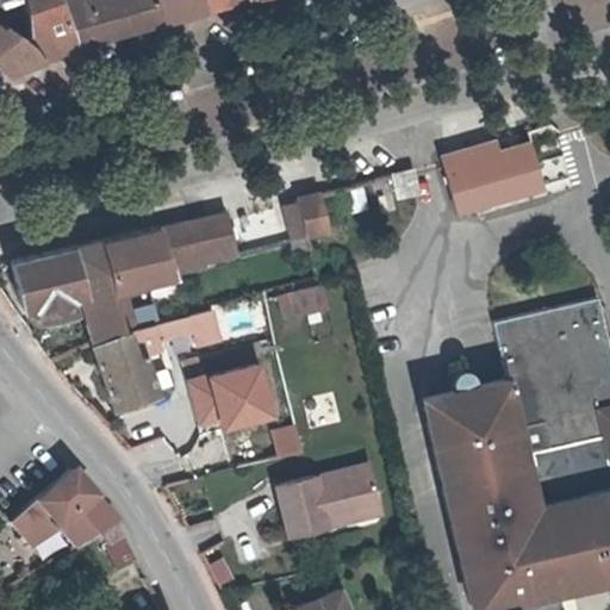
[(23,0),(27,27),(31,54),(78,41),(60,0),(23,0)]
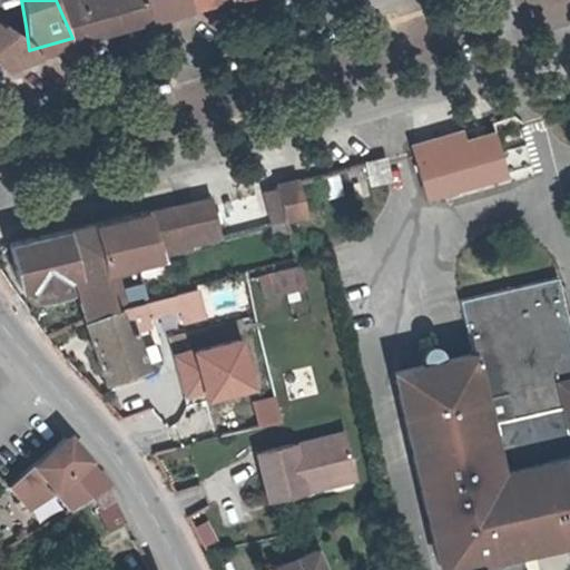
[(56,0),(72,38),(193,2),(192,0),(56,0)]
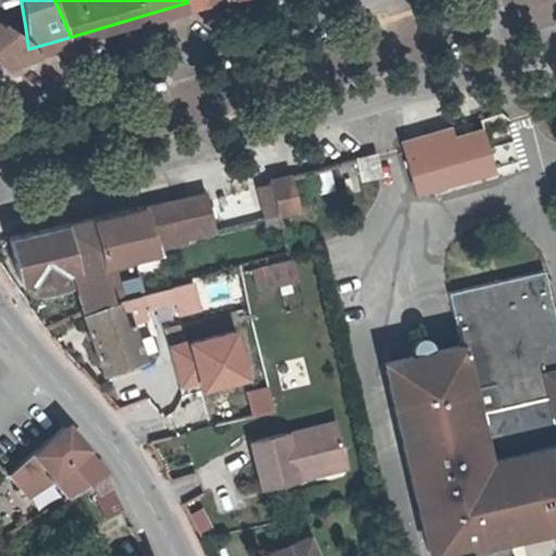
[(28,51),(28,49),(25,25),(12,30),(0,16),(0,59),(3,61),(28,51)]
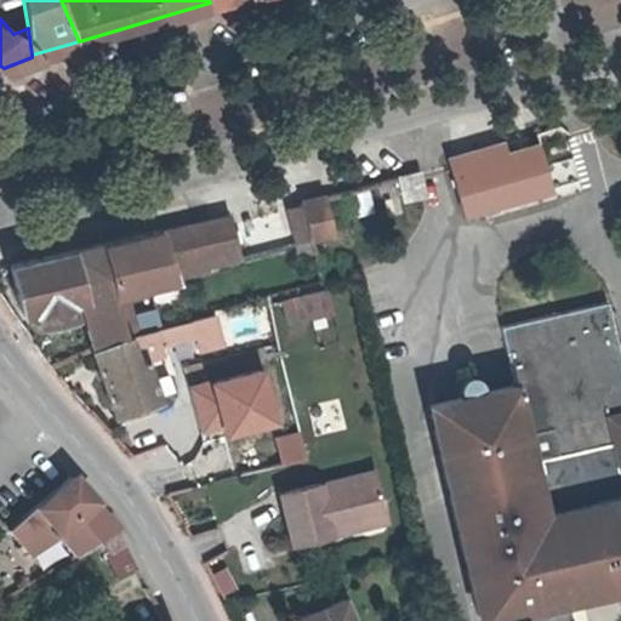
[(421,175),(399,180),(405,201),(427,197),(421,175)]
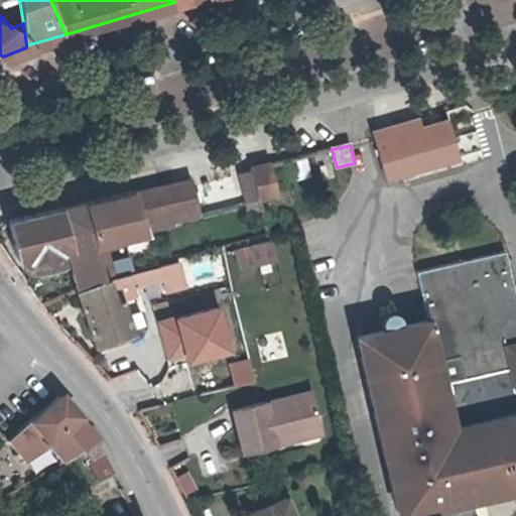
[(250,174),(255,197),(274,194),(266,160),(257,162),(247,164),(248,167),(250,174)]
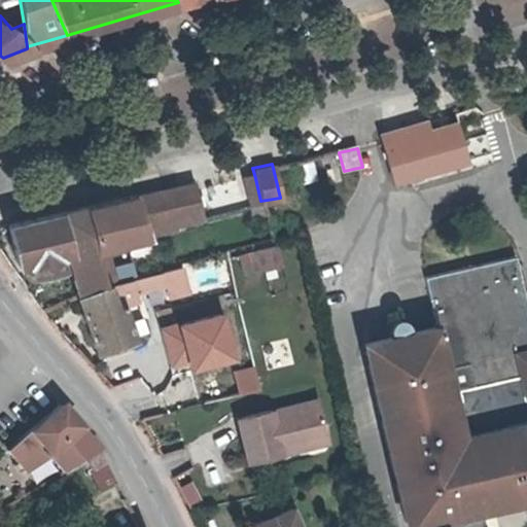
[(191,219),(208,216),(198,184),(141,197),(138,196),(86,208),(109,283),(119,281),(109,246),(192,222),(191,219)]
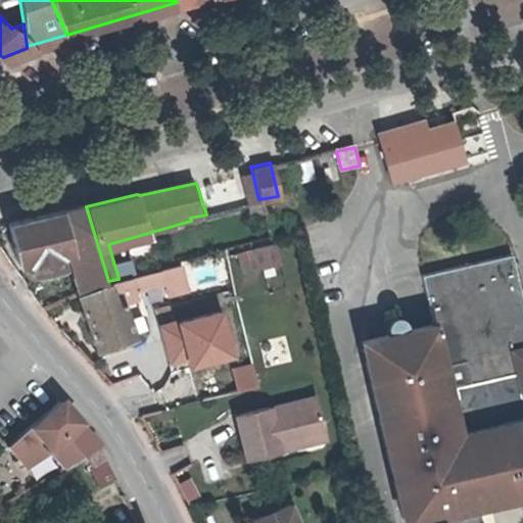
[(57,212),(68,251),(81,292),(108,281),(86,206),(57,212)]
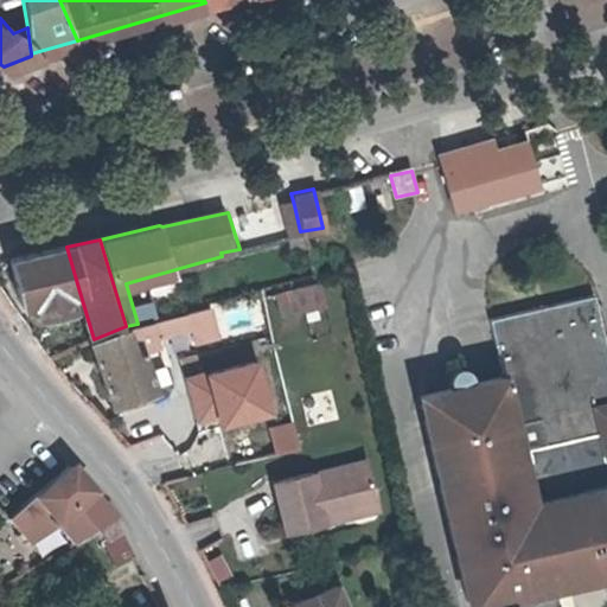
[(66,247),(12,259),(24,304),(38,301),(42,315),(74,307),(70,294),(80,292),(66,247)]
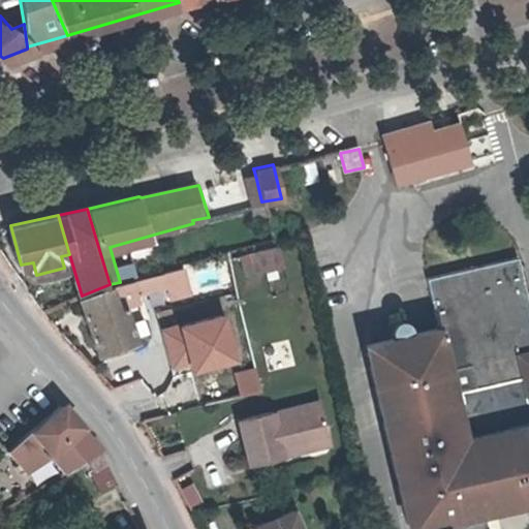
[(285,266),(281,246),(257,252),(261,271),(285,266)]
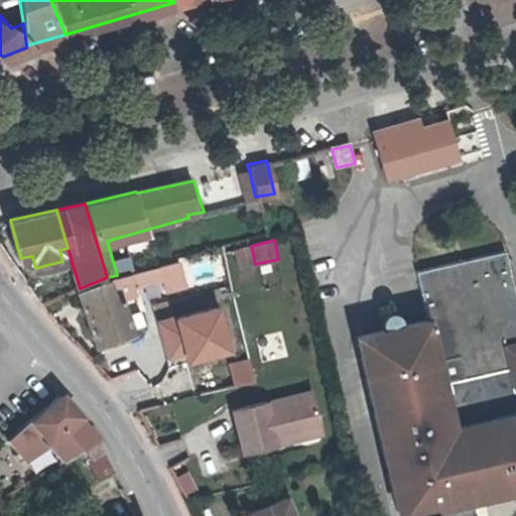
[(362,356),(370,392),(409,383),(408,377),(463,365),(466,375),(422,384),(431,425),(453,420),(459,448),(478,443),(489,491),(515,485),(515,275),(510,250),(420,269),(435,339),(409,346),(407,337),(386,342),(388,351),(362,356)]
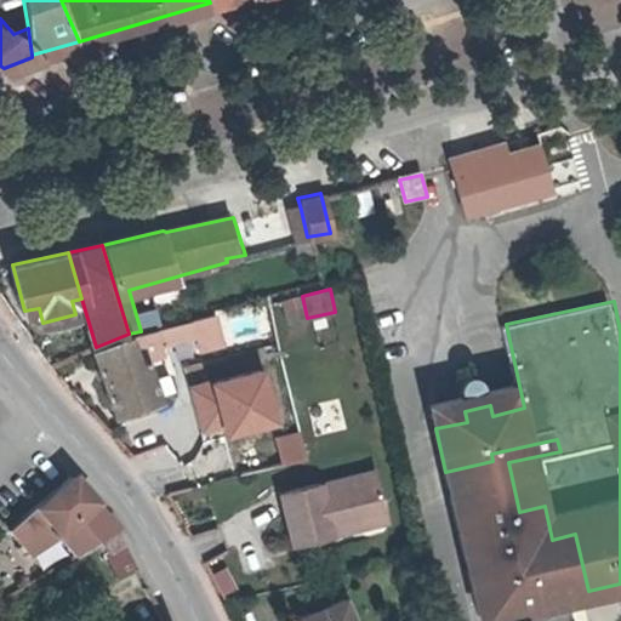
[(217,312),(194,318),(198,332),(203,347),(226,341),(217,312)]
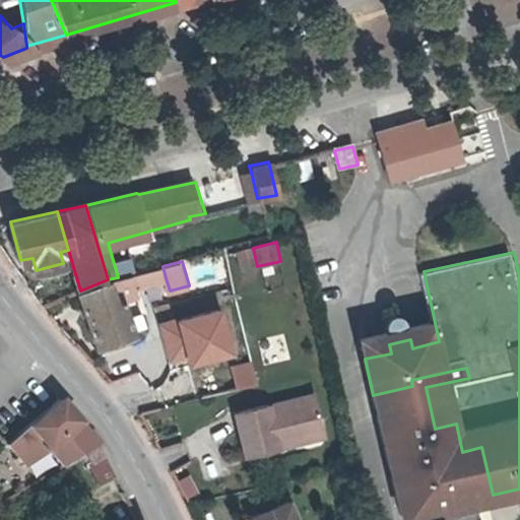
[(108,279),(80,290),(99,343),(134,333),(122,291),(166,278),(163,266),(109,282),(108,279)]
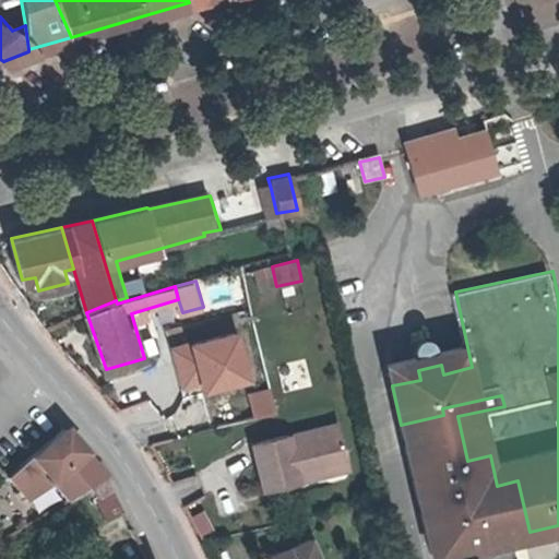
[(140,412),(155,406),(146,382),(131,388),(140,412)]
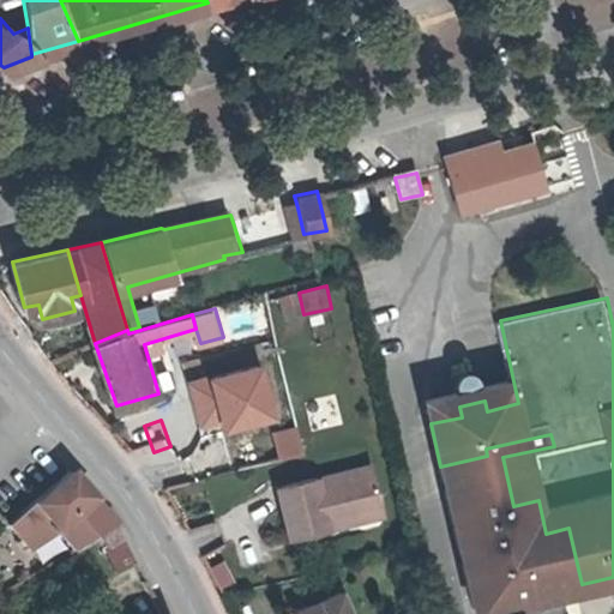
[(236,468),(301,450),(294,426),(230,443),(236,468)]
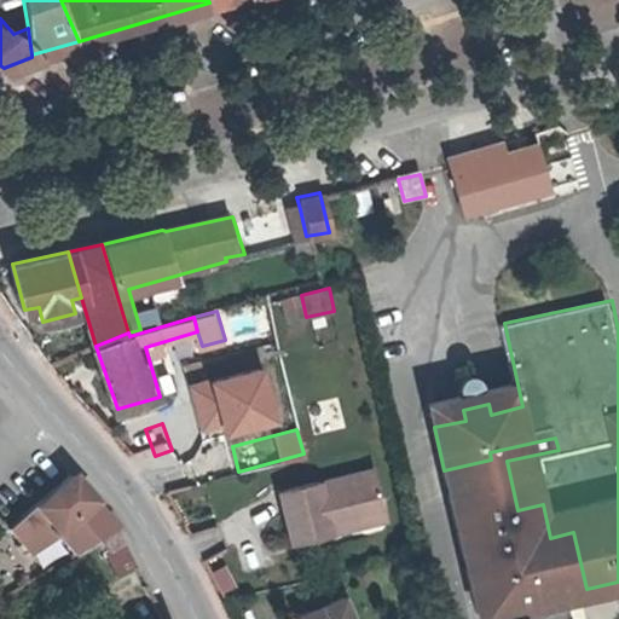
[(570,618),(565,594),(586,589),(573,532),(550,538),(543,504),(518,510),(507,461),(559,450),(555,438),(490,452),(491,460),(444,470),(475,614),(490,612),(491,618),(570,618)]
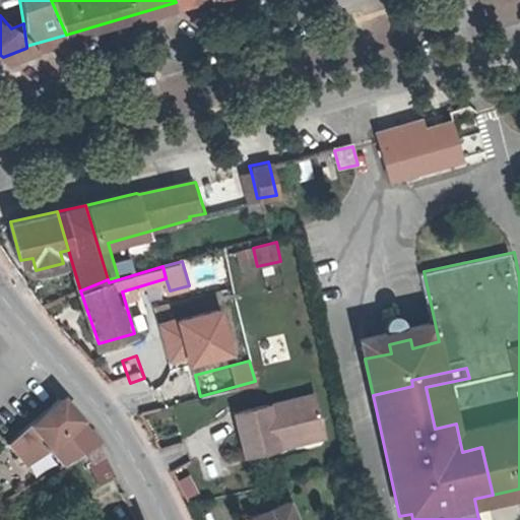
[(280,436),(325,426),(317,392),(237,410),(247,454),(282,446),(280,436)]
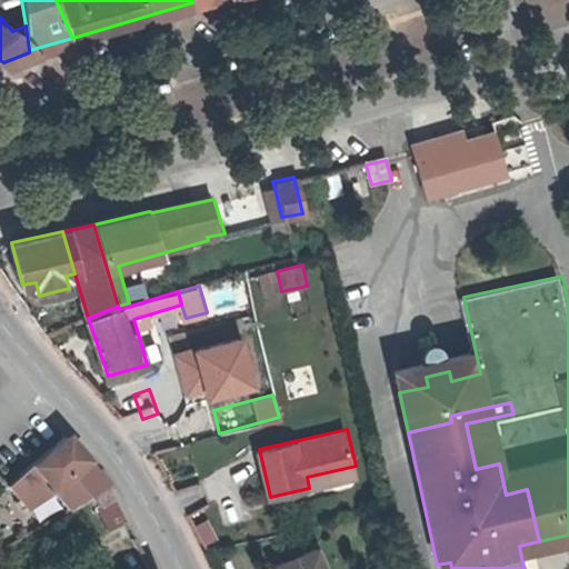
[(61,437),(5,485),(25,507),(53,490),(63,503),(61,506),(63,510),(95,492),(106,485),(63,438),(61,437)]
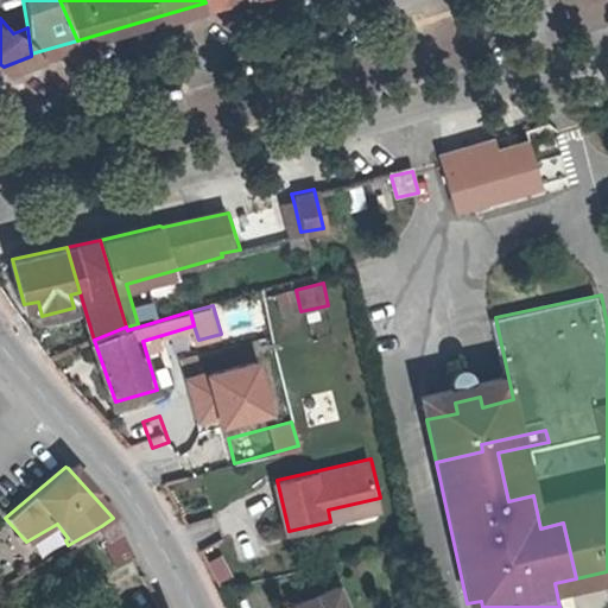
[(328,510),(330,521),(382,510),(380,498),(328,510)]
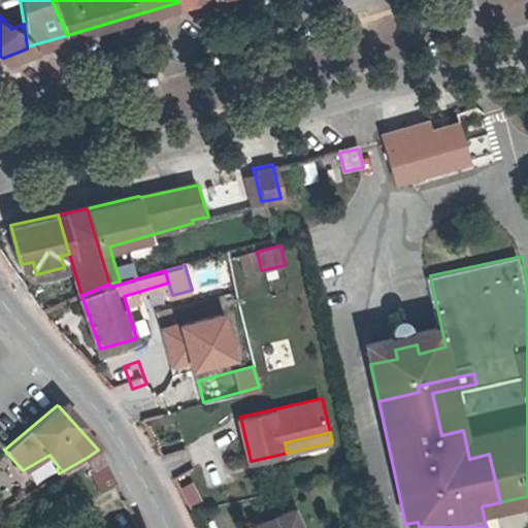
[(98,450),(88,457),(92,466),(91,469),(101,490),(117,484),(100,454),(98,450)]
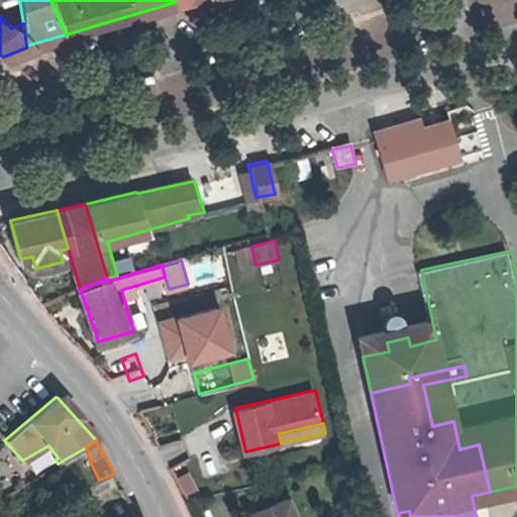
[(184,494),(196,491),(191,471),(179,475),(184,494)]
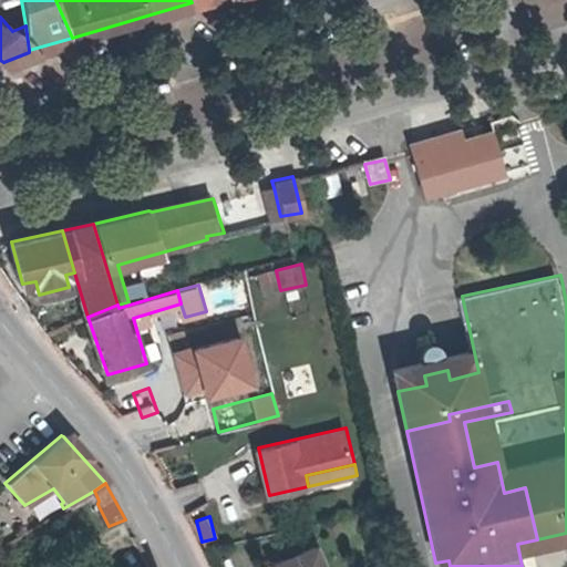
[(321,566),(312,545),(268,564),(269,566),(321,566)]
